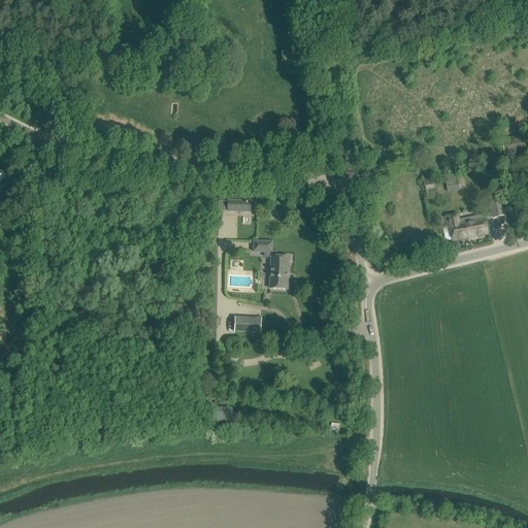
[(502,138),(504,155),(526,152),(524,135),(502,138)]
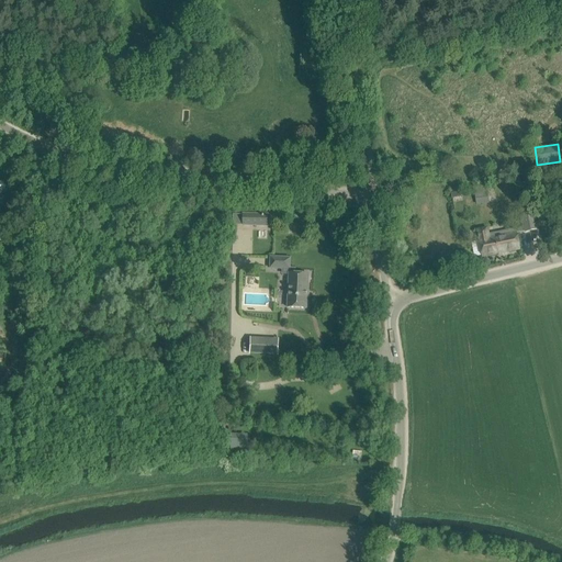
[(475,192),(475,202),(489,202),(489,192),(475,192)]
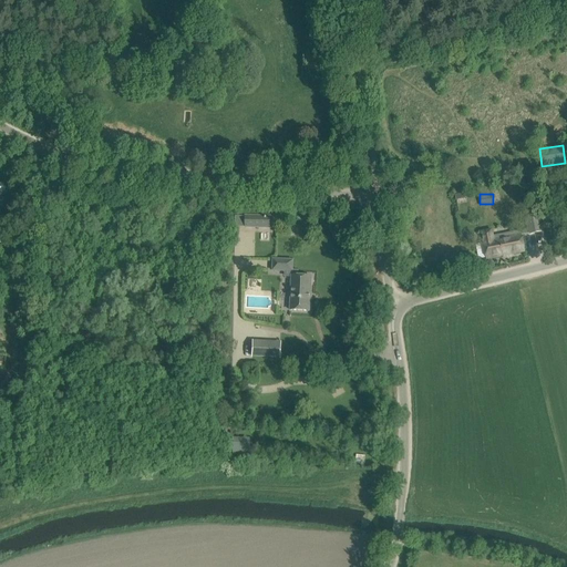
[(245,215),(245,224),(245,228),(270,228),(270,216),(245,215)]
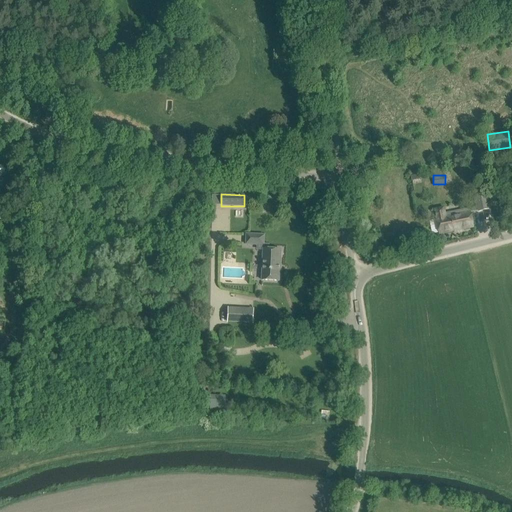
[(474,227),(471,213),(478,211),(478,212),(489,209),(488,200),(486,194),(475,197),(477,207),(445,214),(444,208),(435,210),(436,219),(436,220),(429,222),(432,234),(439,233),(439,234),(474,227)]
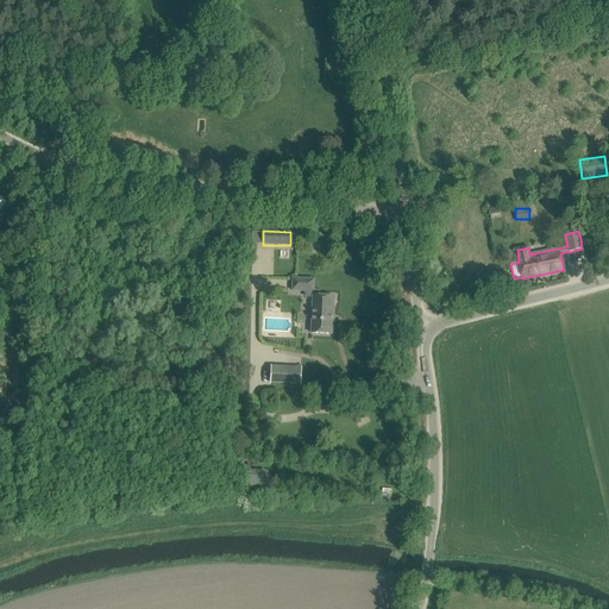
[(293,290),(314,292),(314,280),(293,278),(293,290)]
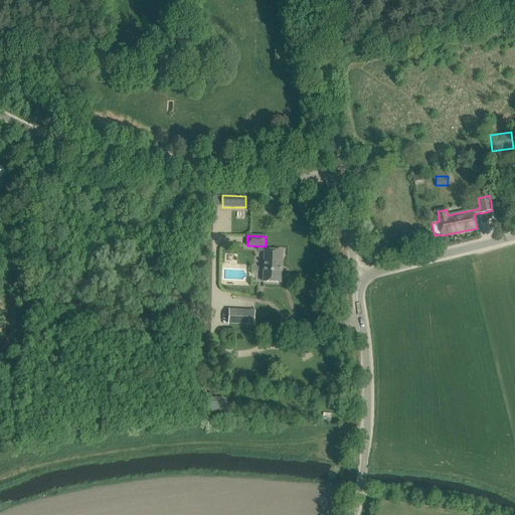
[(263,282),(281,283),(282,251),(265,250),(263,282)]
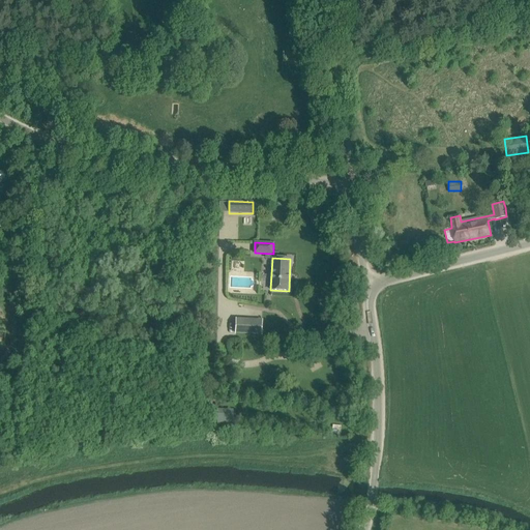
[(244,333),(244,320),(236,319),(235,333),(244,333)]
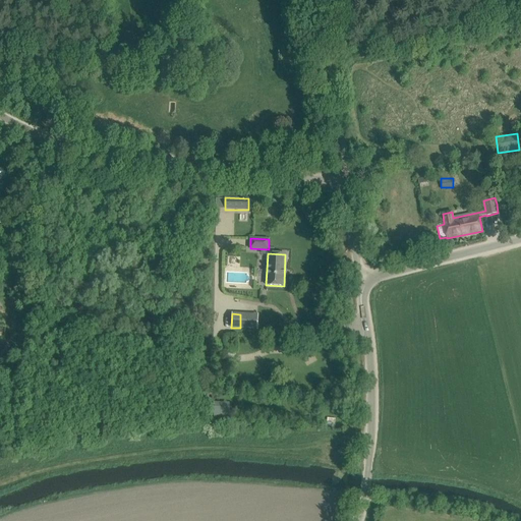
All buildings are outlined.
